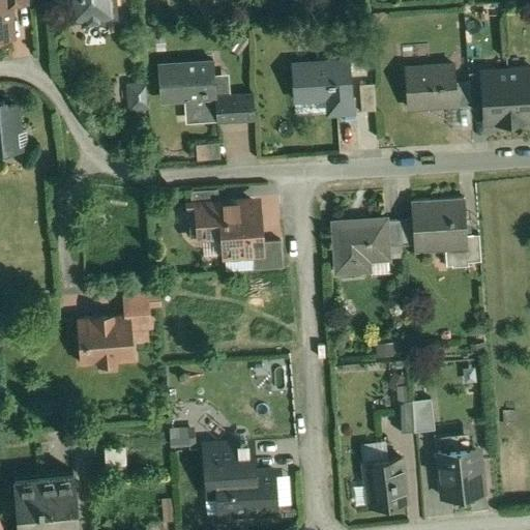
[(0,0),(0,37),(11,37),(8,3),(7,0),(0,0)]
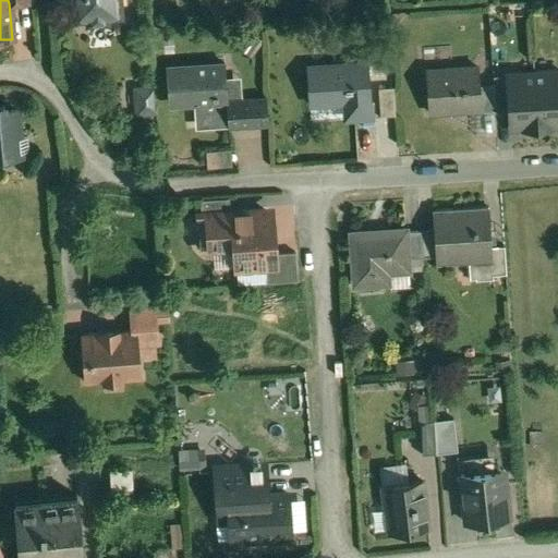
[(71,0),(73,22),(87,21),(88,25),(108,24),(108,19),(121,17),(119,0),(71,0)]
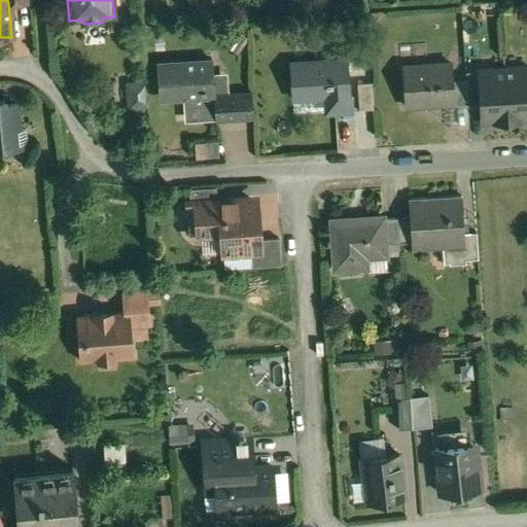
[(347,60),(289,64),(291,100),(330,98),(331,112),(350,111),(347,60)]
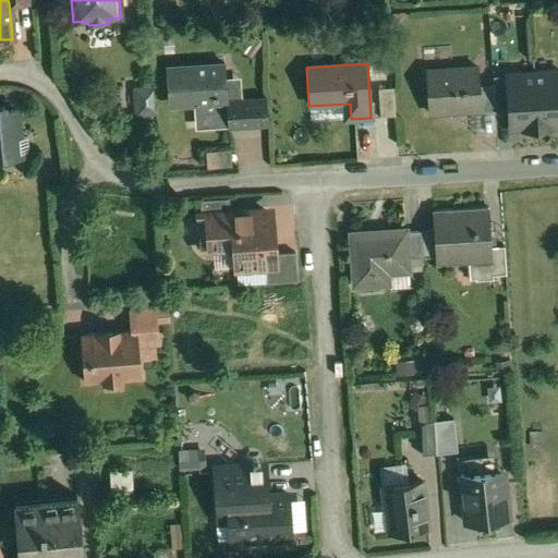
[(225,64),(168,69),(171,105),(203,102),(204,129),(229,126),(225,64)]
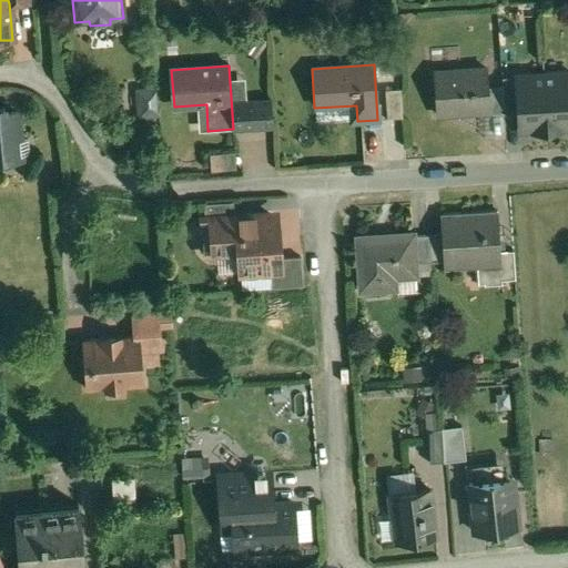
[(486,69),(434,73),(437,117),(489,113),(489,112),(488,88),(486,69)]
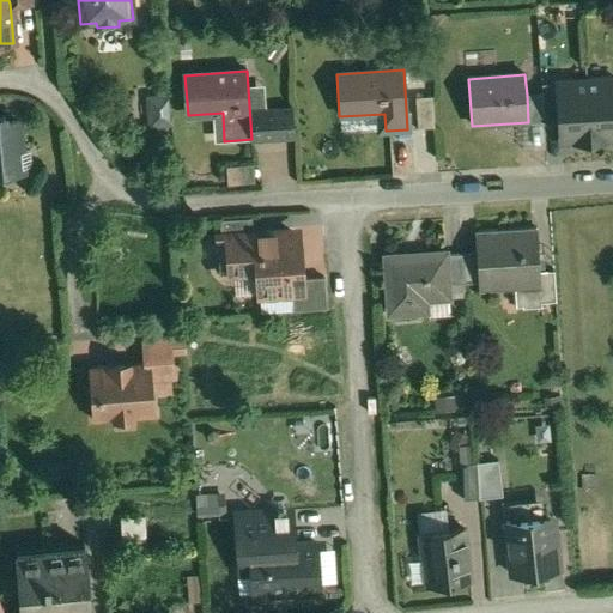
[(612,79),(587,82),(590,141),(612,140),(612,79)]
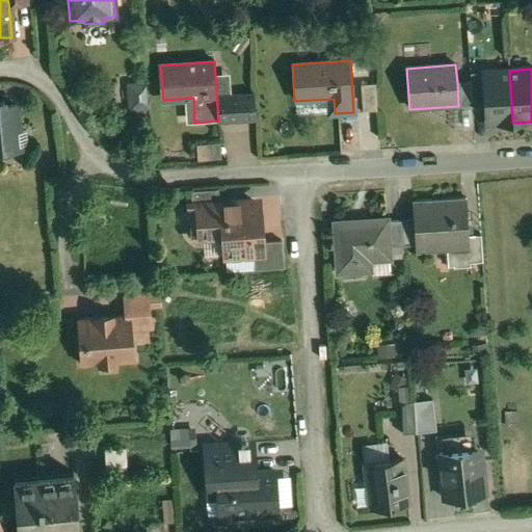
[(509,71),(483,73),(485,108),(486,125),(512,123),(509,71)]
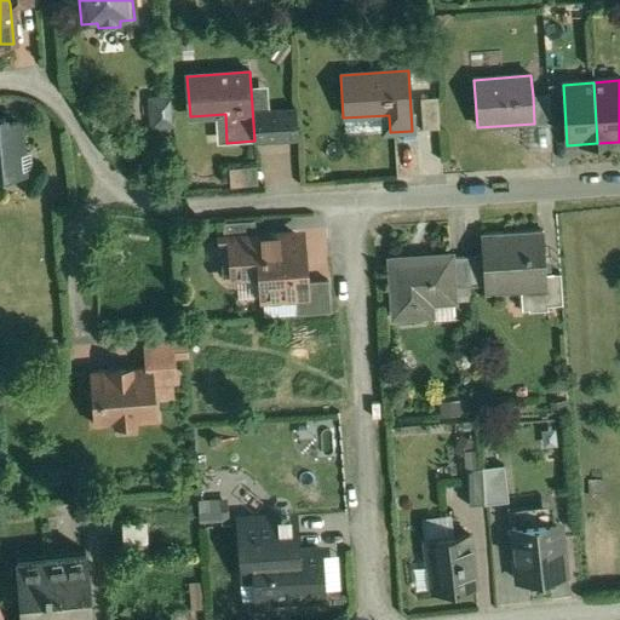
[(563,85),(547,86),(549,96),(551,126),(566,126),(563,85)]
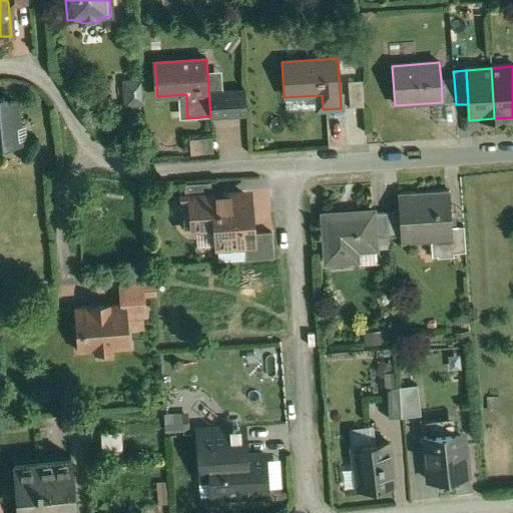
[(362,79),(348,80),(350,108),(364,107),(362,79)]
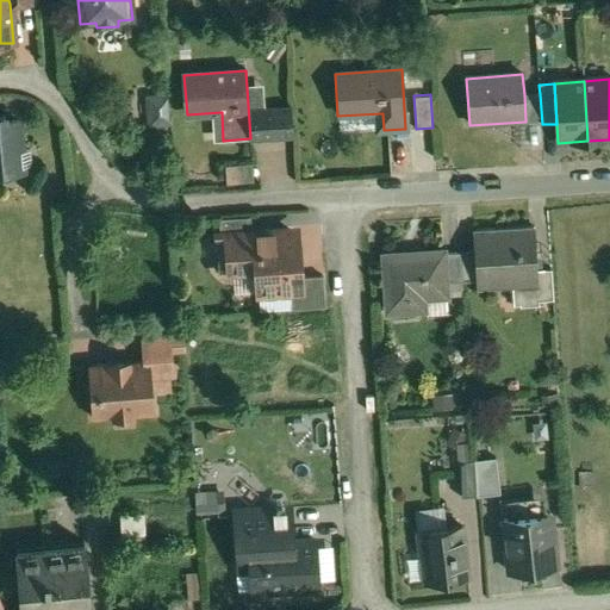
[(540,94),(524,94),(526,120),(526,122),(526,125),(542,124),(540,94)]
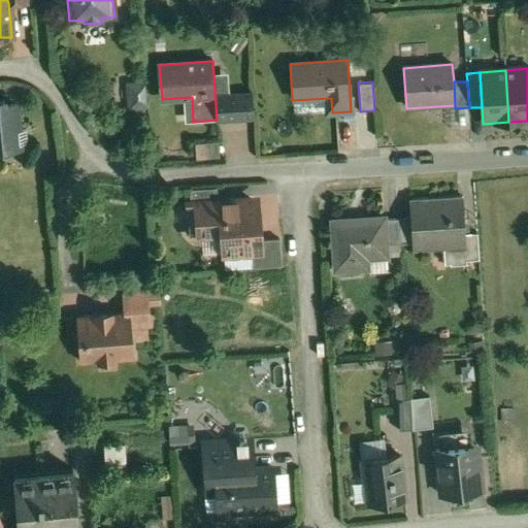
[(145,84),(129,86),(130,106),(147,105),(145,84)]
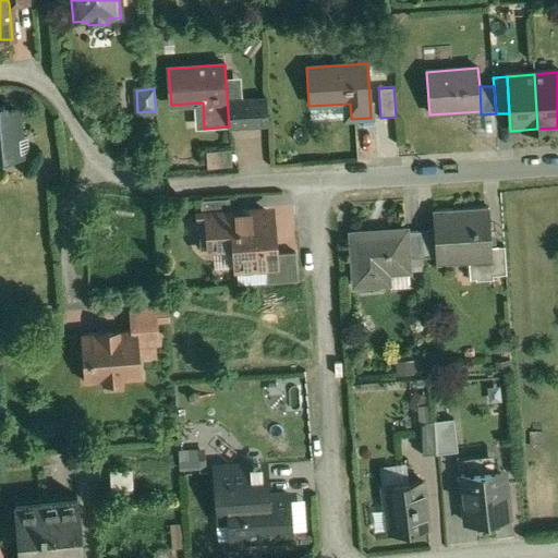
[(266,98),(240,99),(242,125),(268,124),(266,98)]
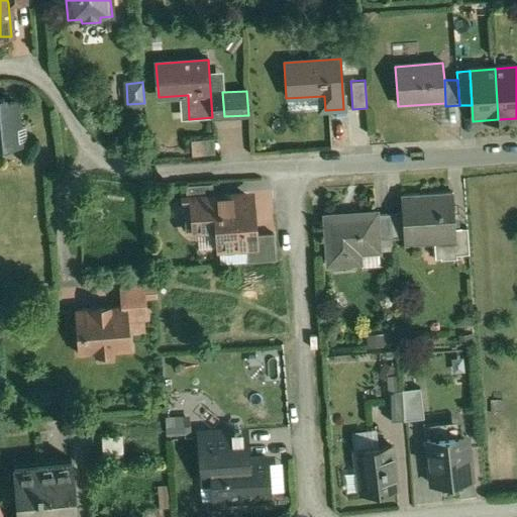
[(15,103),(0,103),(0,145),(19,144),(19,140),(26,140),(25,128),(17,128),(15,103)]
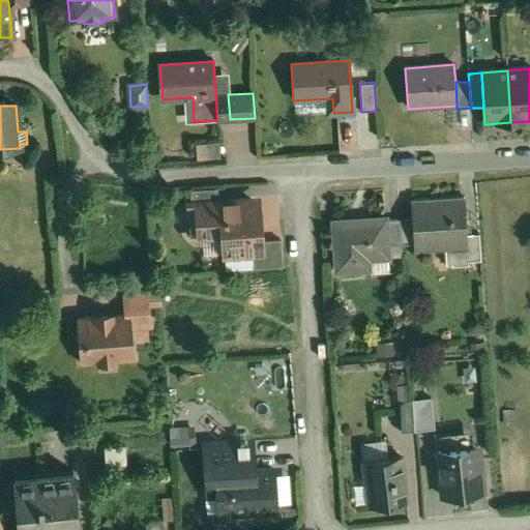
[(218,143),(196,145),(197,162),(219,160),(218,143)]
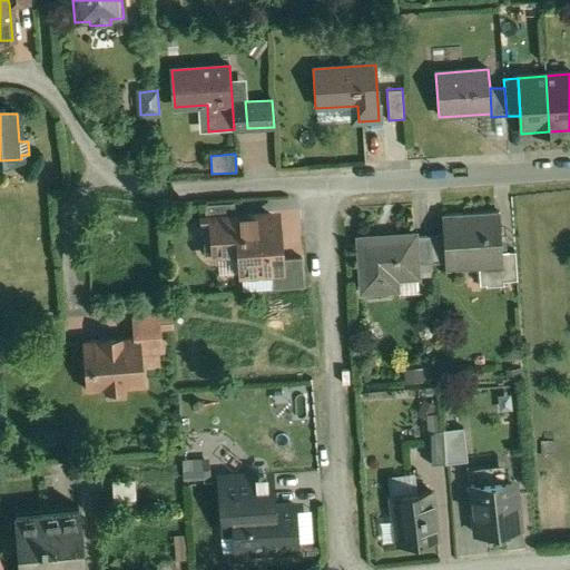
[(258,212),(294,210),(293,199),(258,200),(258,212)]
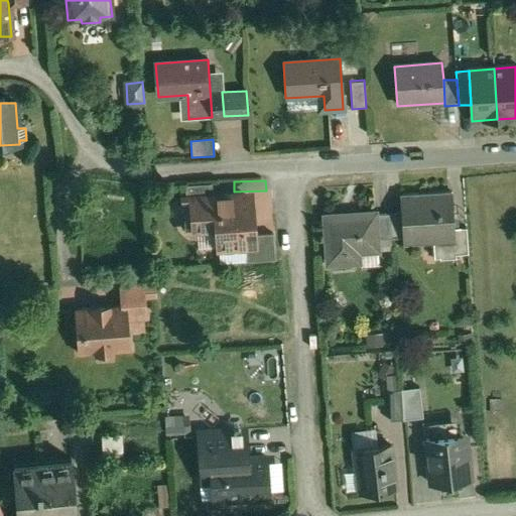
[(452,194),(418,196),(418,195),(400,197),(401,214),(403,238),(403,246),(419,245),(418,233),(432,232),(434,258),(439,258),(440,260),(457,259),(456,255),(455,229),(452,194)]
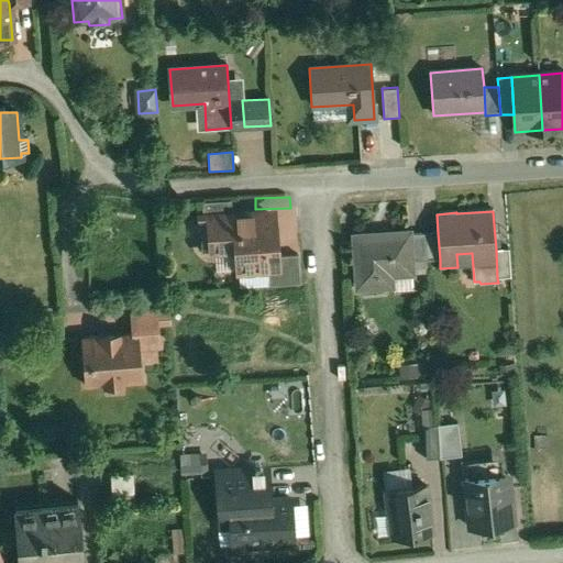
[(267,213),(200,218),(201,232),(213,238),(214,253),(236,251),(238,273),(268,271),(279,269),(278,256),(275,220),(267,213)]
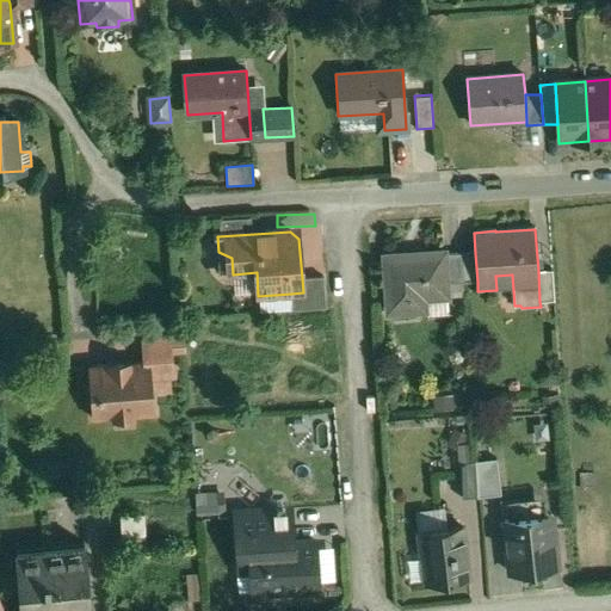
[(444,253),(384,258),(388,313),(414,312),(413,300),(448,298),(446,284),(444,255),(444,253)]
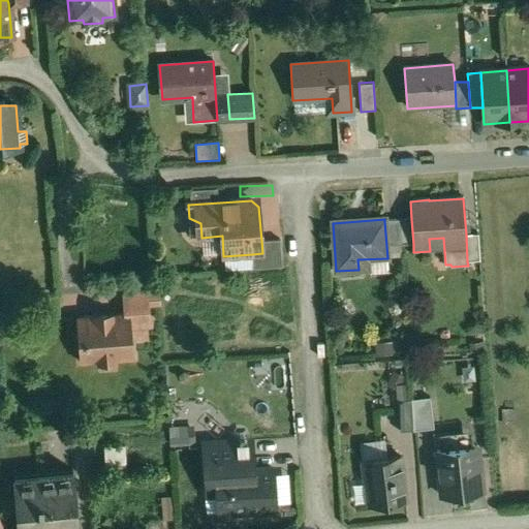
[(411,219),(399,220),(401,245),(413,244),(411,219)]
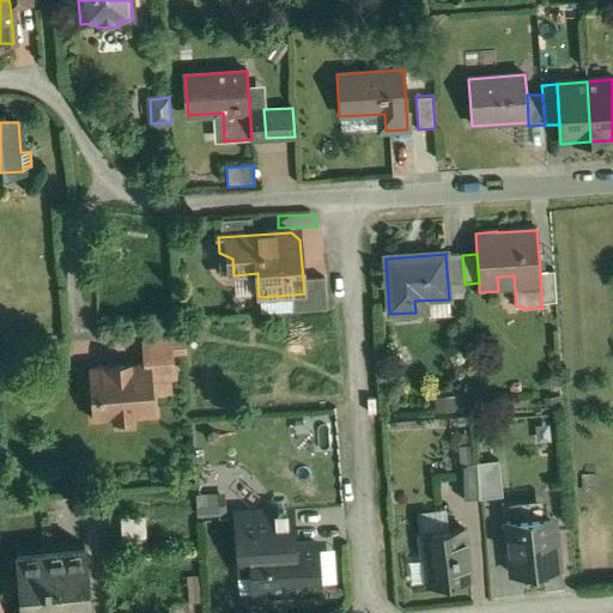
[(462,255),(445,256),(448,285),(465,284),(462,255)]
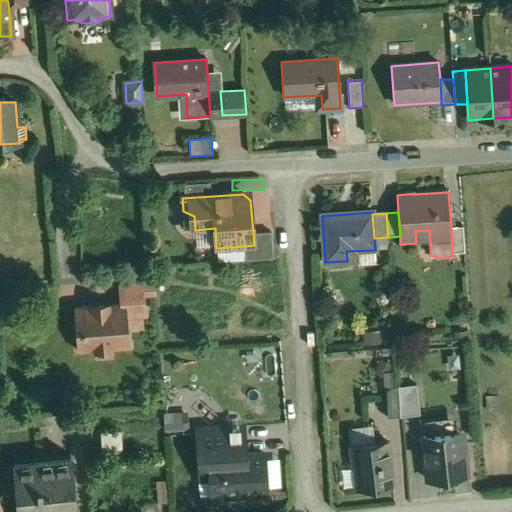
[(463,226),(451,227),(452,253),(464,252),(463,226)]
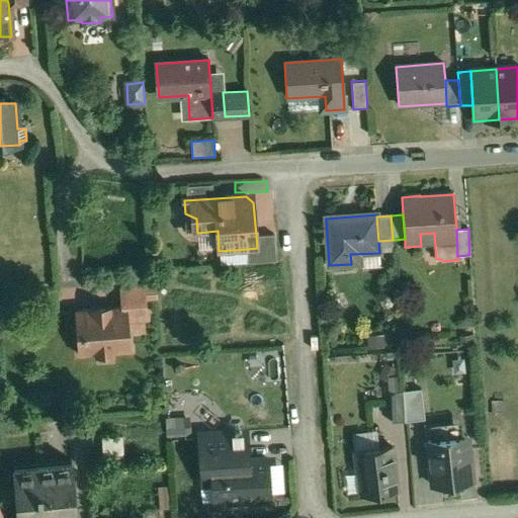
[(274,235),(256,236),(257,248),(247,249),(248,263),(276,261),(274,235)]
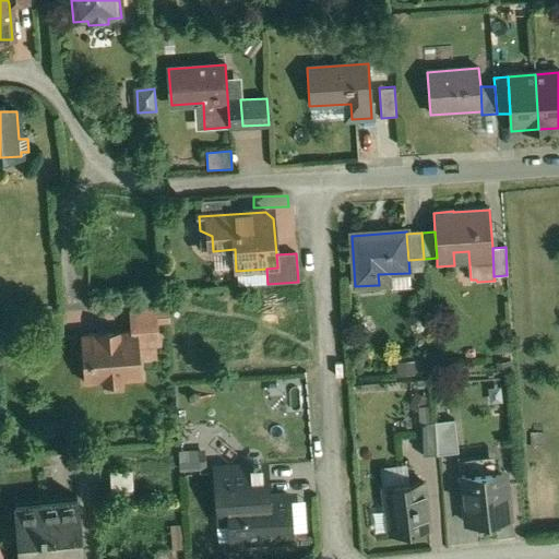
[(168,304),(129,307),(131,331),(137,331),(139,347),(158,345),(156,322),(170,321),(168,304)]
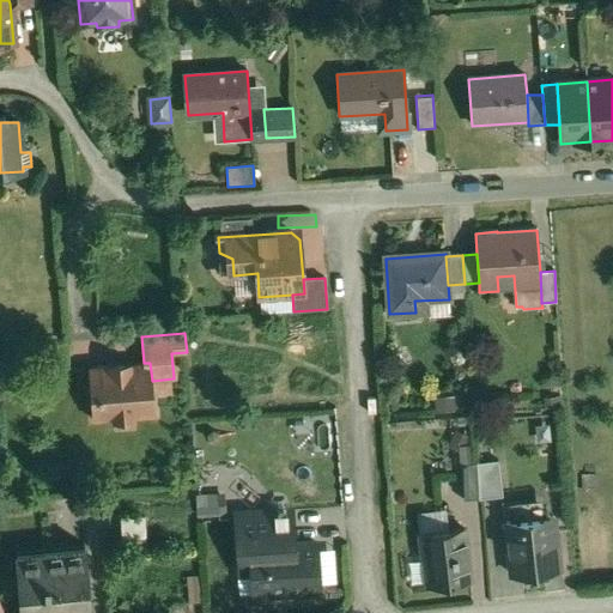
[(131,362),(108,364),(109,365),(89,368),(93,420),(113,419),(113,420),(135,418),(135,417),(155,416),(152,381),(150,363),(144,363),(131,364),(131,362)]
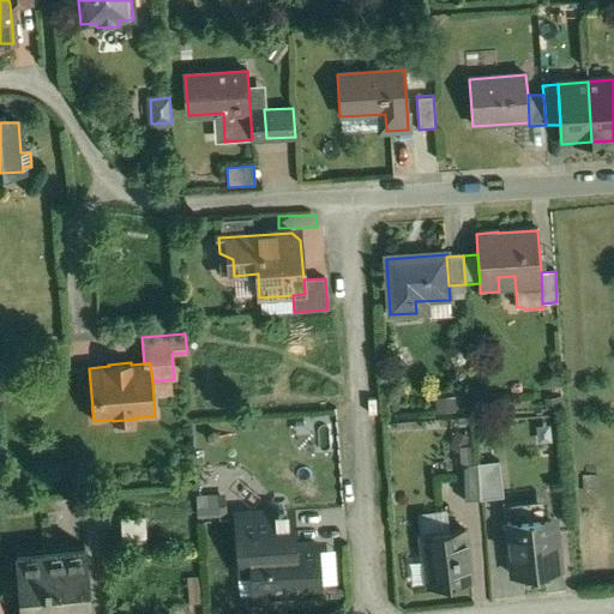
[(499,461),(476,463),(480,498),(503,497),(499,461)]
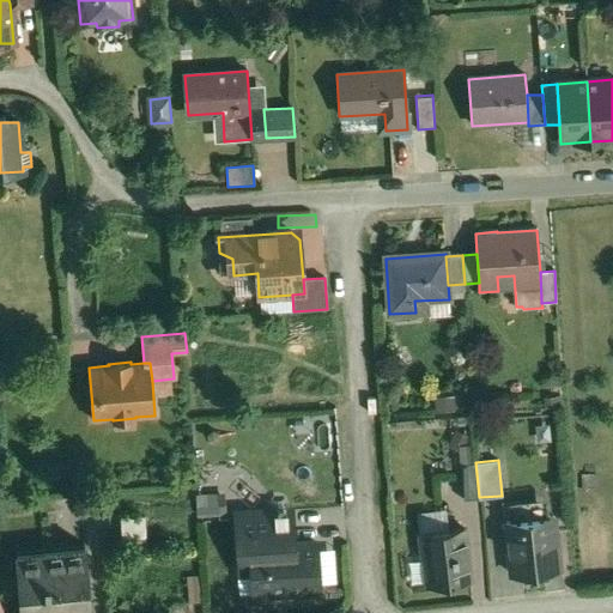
[(475,462),(459,463),(462,499),(479,497),(475,462)]
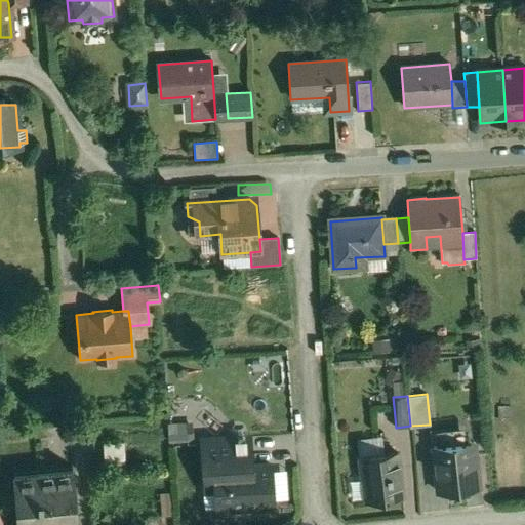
[(170,421),(170,440),(195,440),(195,421),(170,421)]
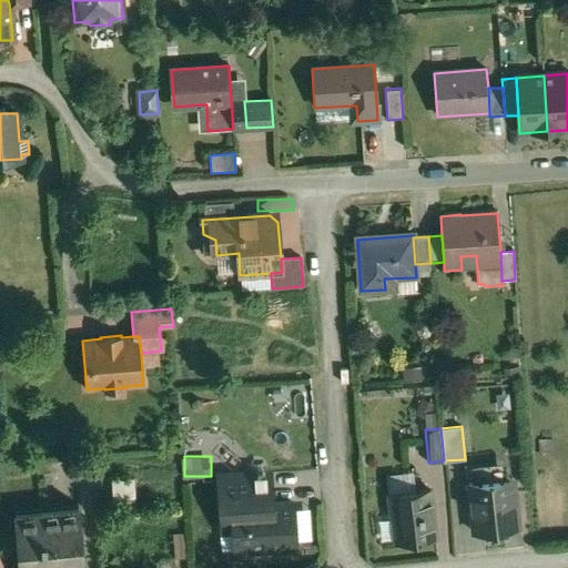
[(247,475),(219,477),(221,508),(232,507),(232,506),(250,505),(247,475)]
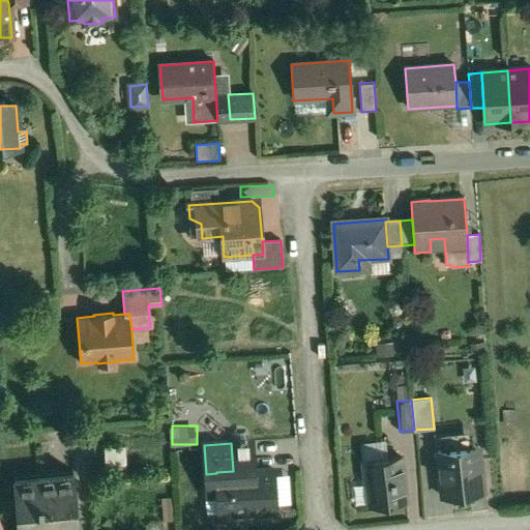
[(108,445),(108,468),(128,468),(128,445),(108,445)]
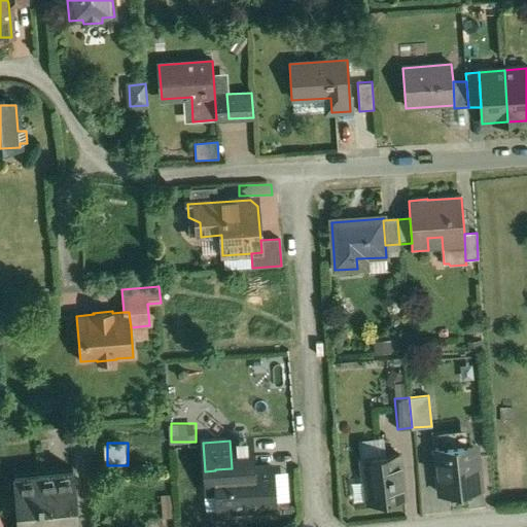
[(475,444),(434,448),(440,493),(481,489),(475,444)]
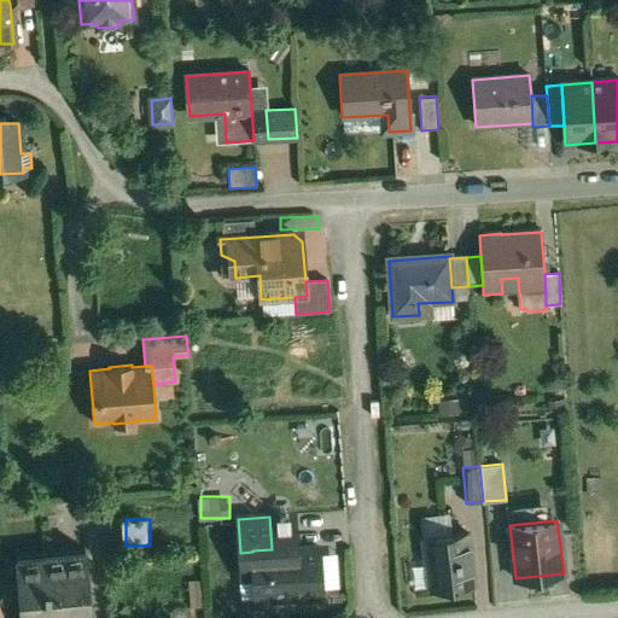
[(467,532),(423,537),(426,563),(427,561),(431,589),(473,584),(467,532)]
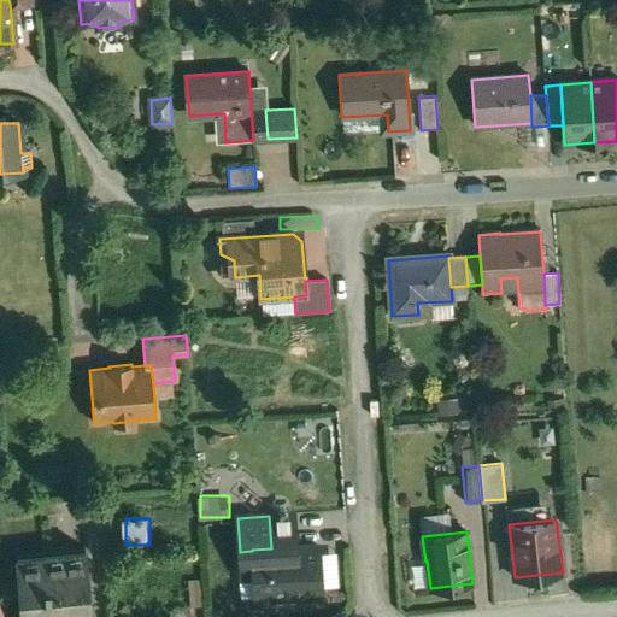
[(271,548),(252,550),(252,551),(256,595),(321,591),(318,546),(271,548)]
